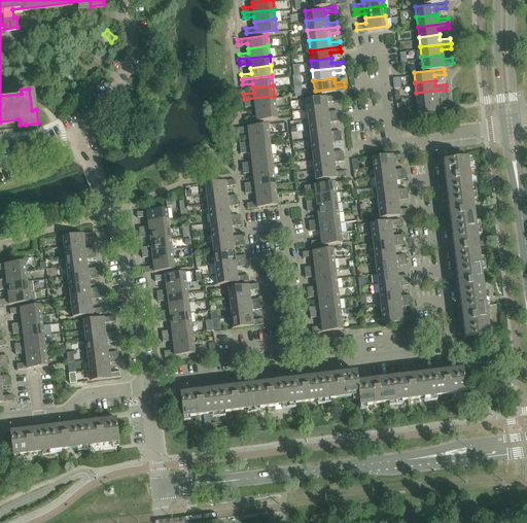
[(416,93),(417,103),(437,100),(436,96),(447,95),(446,90),(416,93)]
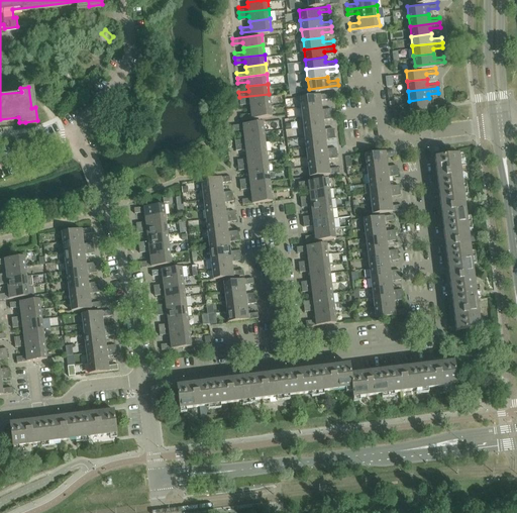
[(300,94),(301,104),(321,102),(320,97),(330,96),(329,91),(300,94)]
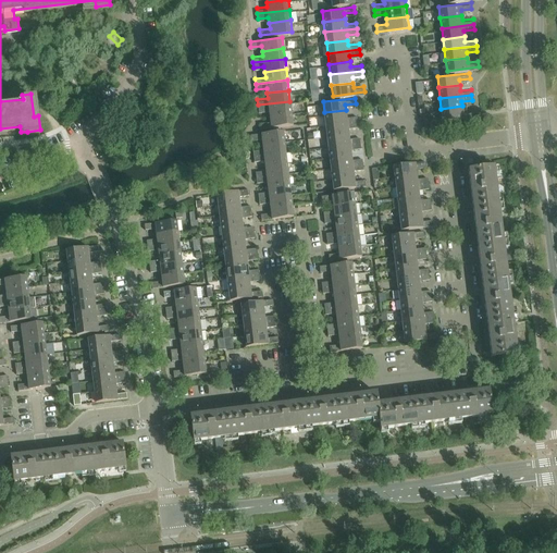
[(292,111),(289,101),(258,105),(259,110),(269,109),(270,114),(292,111)]
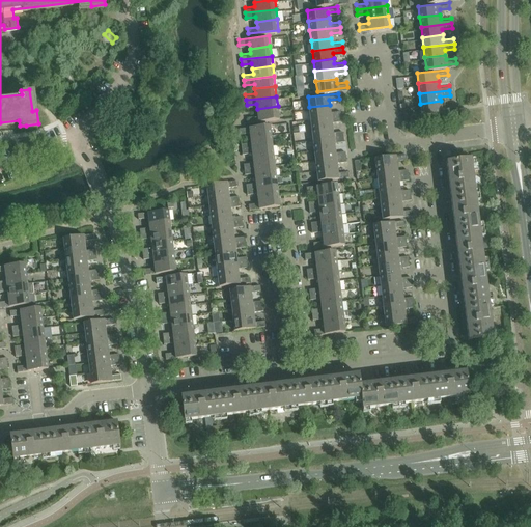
[(441,101),(420,104),(422,114),(452,110),(451,105),(442,106),(441,101)]
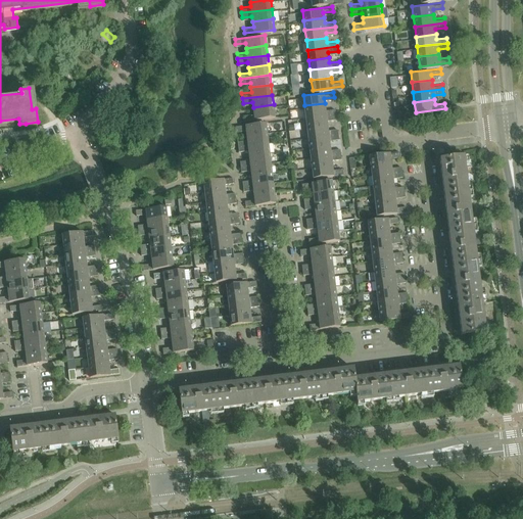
[(304,105),(305,115),(335,112),(335,107),(325,108),(325,103),(304,105)]
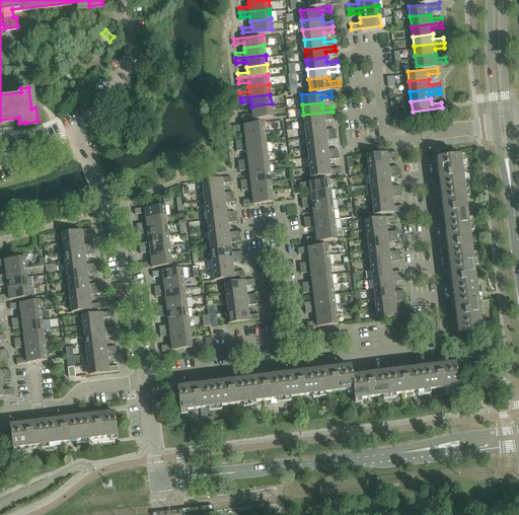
[(272,103),(251,106),(251,112),(242,113),(242,118),(273,114),(272,103)]
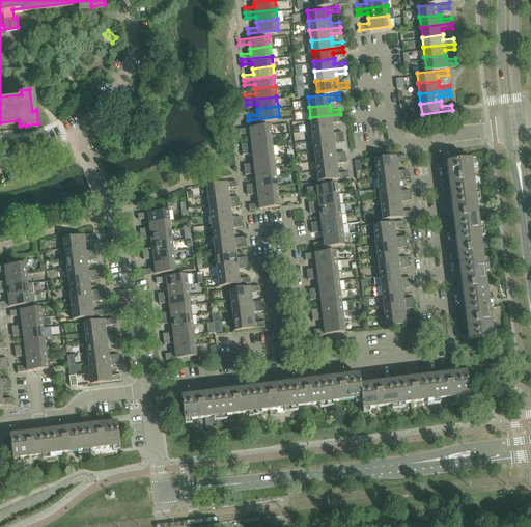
[(340,114),(310,117),(311,128),(332,125),(332,120),(341,119),(340,114)]
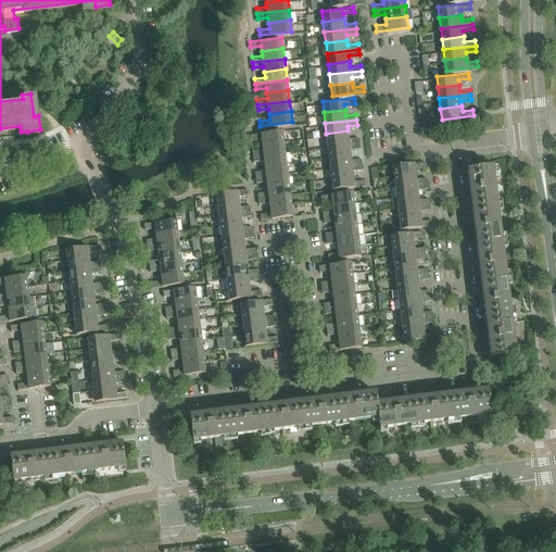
[(262,137),(262,141),(283,139),(282,128),(250,132),(251,138),(262,137)]
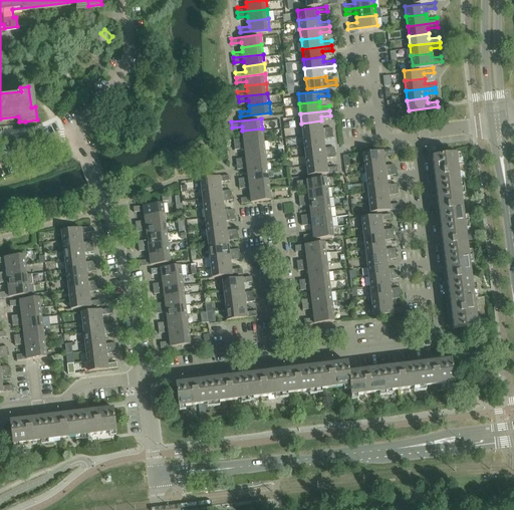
[(301,123),(302,134),(332,130),(331,124),(322,125),(321,120),(301,123)]
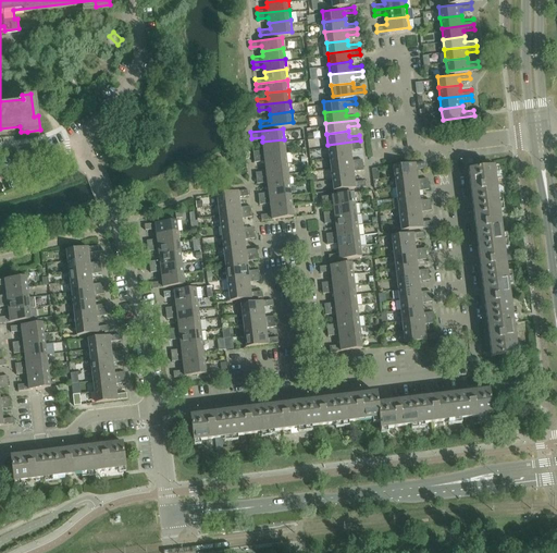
[(284,139),(262,142),(263,147),(252,148),(254,154),(285,150),(284,139)]
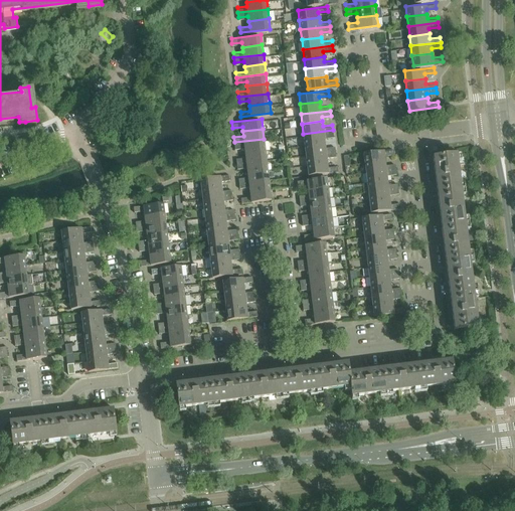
[(303,134),(305,143),(325,141),(324,136),(333,135),(333,130),(303,134)]
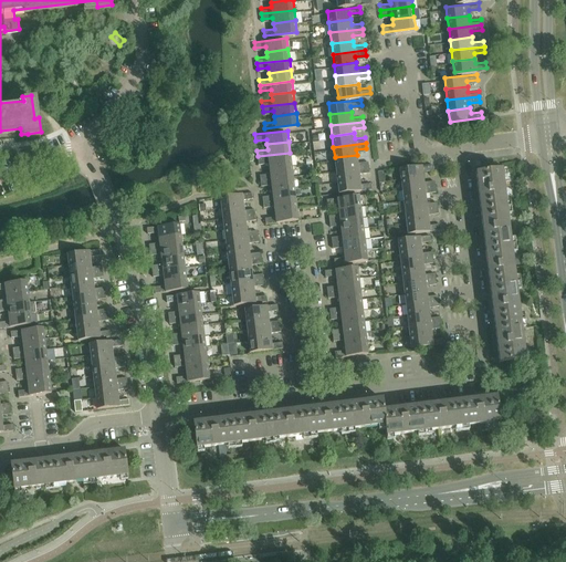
[(290,153),(258,156),(258,162),(269,160),(270,166),(291,163),(290,153)]
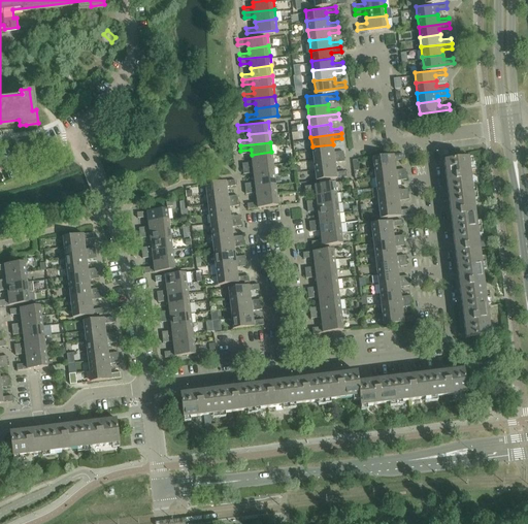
[(333,150),(333,144),(312,146),(314,157),(343,153),(343,148),(333,150)]
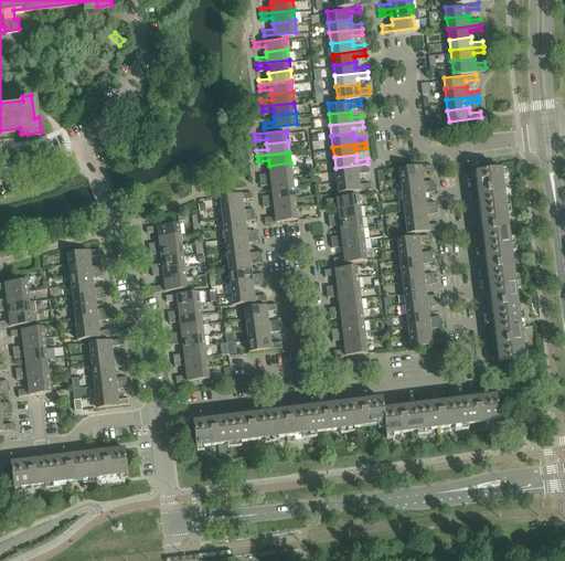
[(398,166),(401,177),(422,173),(422,168),(432,167),(432,161),(398,166)]
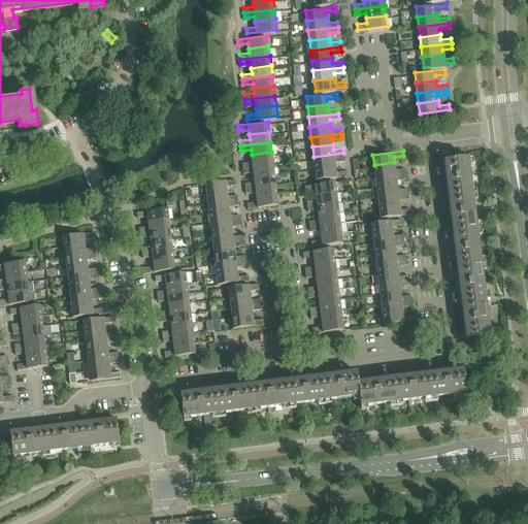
[(271,152),(252,155),(252,160),(242,161),(242,166),(273,162),(271,152)]
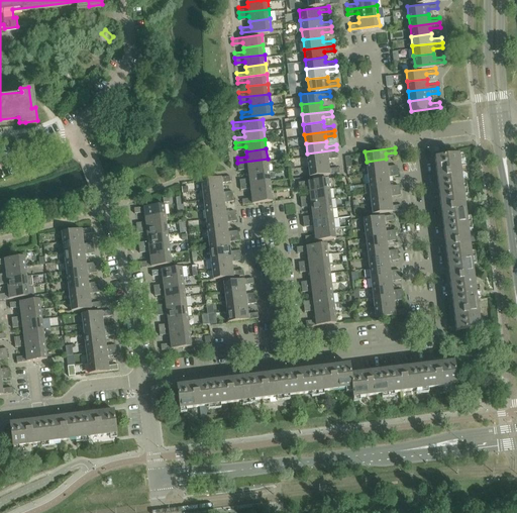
[(307,154),(308,164),(328,161),(327,157),(337,155),(336,149),(307,154)]
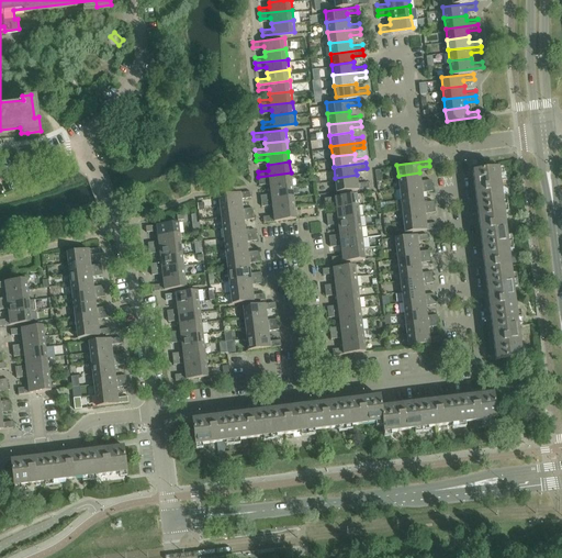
[(472,168),(476,205),(503,202),(497,165),(472,168)]
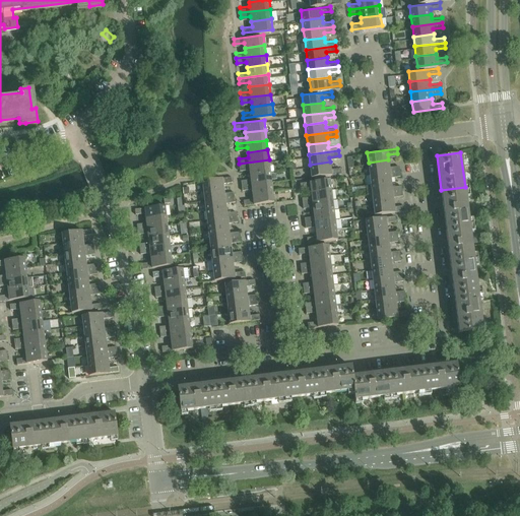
[(249,168),(250,172),(270,170),(269,159),(239,164),(240,169),(249,168)]
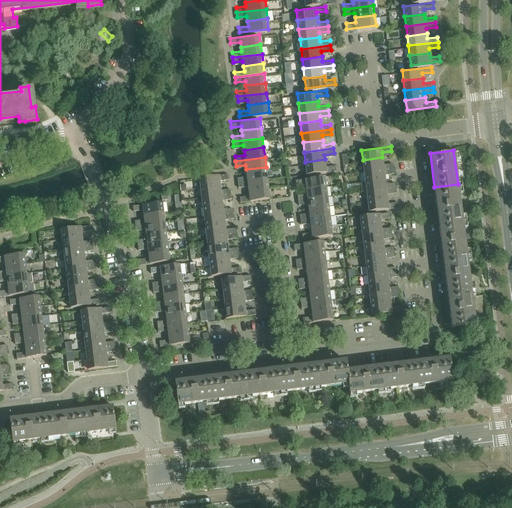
[(382,157),(363,160),(364,169),(393,166),(392,161),(383,162),(382,157)]
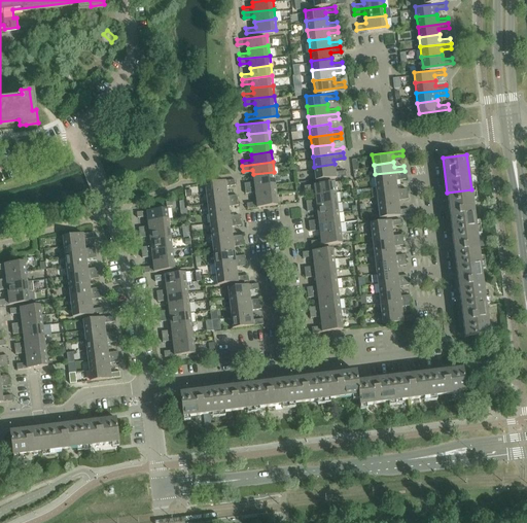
[(335,164),(314,167),(315,177),(346,173),(345,168),(335,169),(335,164)]
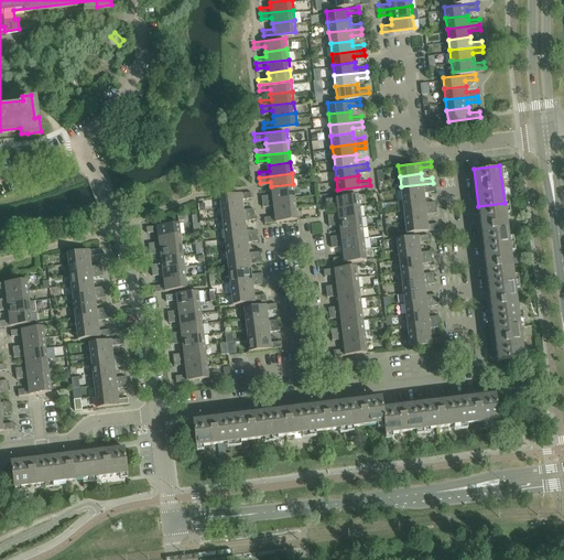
[(401,186),(402,197),(424,195),(423,190),(434,189),(433,183),(401,186)]
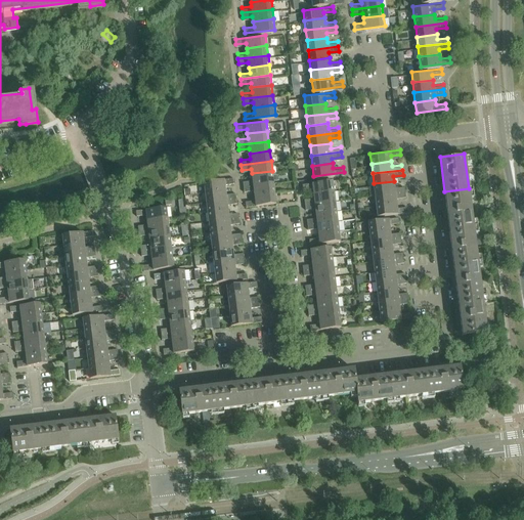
[(272,171),(252,173),(253,178),(243,179),(244,184),(273,181),(272,171)]
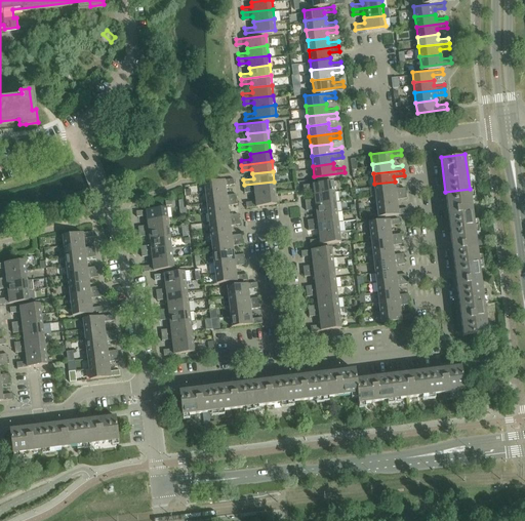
[(204,179),(205,190),(226,188),(225,183),(235,182),(234,175),(204,179)]
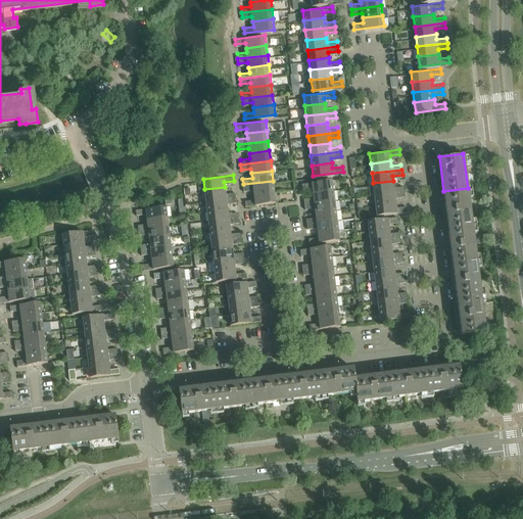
[(312,186),(313,191),(333,188),(332,178),(301,182),(302,187),(312,186)]
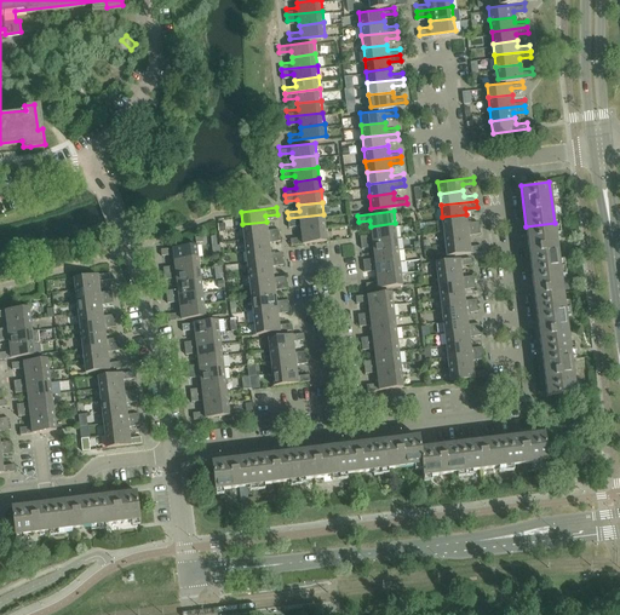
[(325,225),(323,214),(288,218),(288,224),(300,223),(300,229),(325,225)]
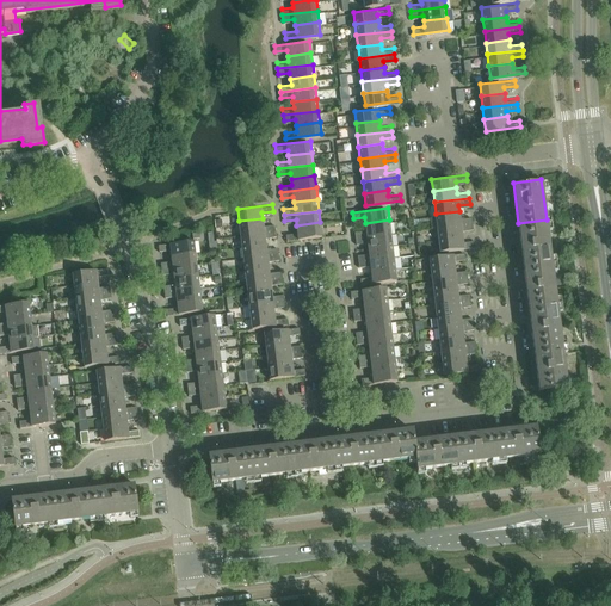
[(436,214),(437,226),(473,221),(471,215),(460,216),(460,211),(436,214)]
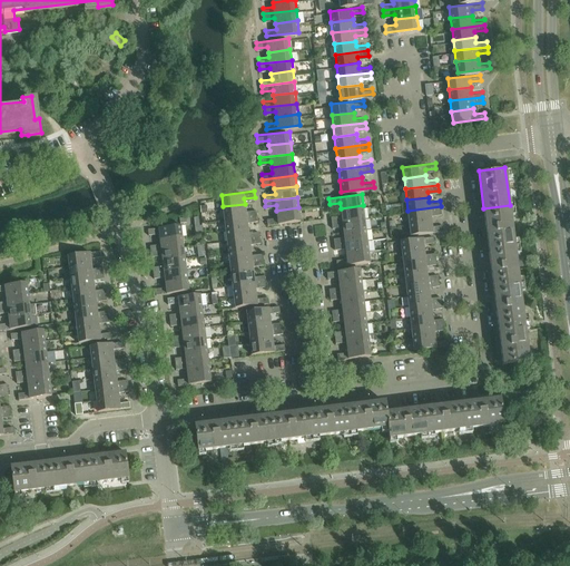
[(245,204),(223,206),(224,217),(257,213),(256,207),(245,208),(245,204)]
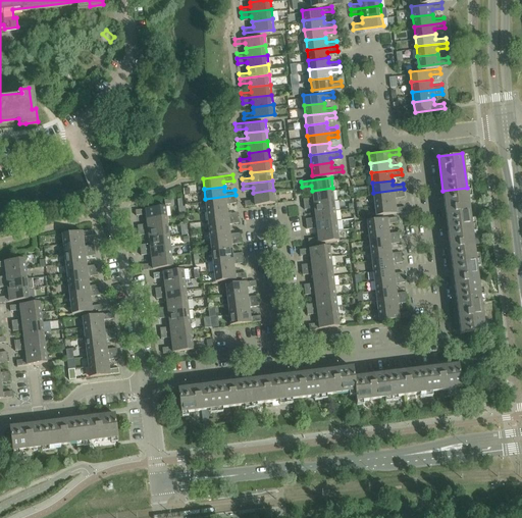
[(303,197),(304,202),(333,198),(332,188),(312,191),(313,196),(303,197)]
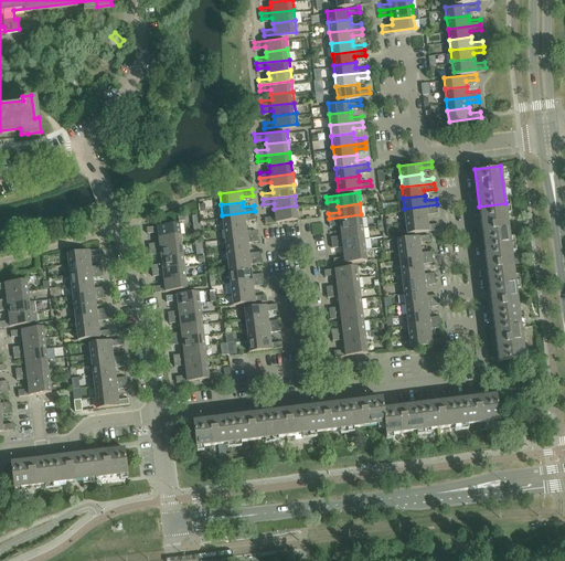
[(510,242),(505,203),(479,207),(484,244),(510,242)]
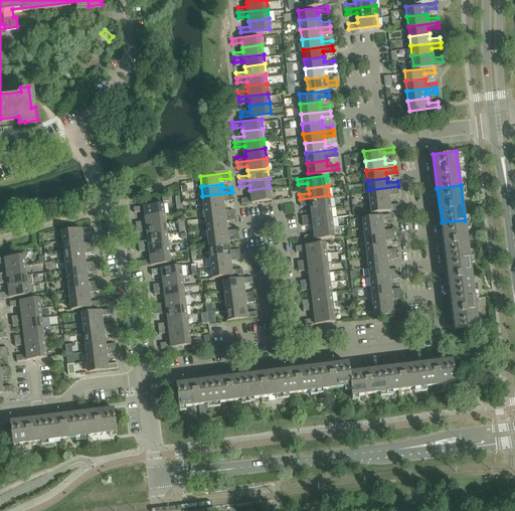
[(398,186),(368,190),(369,199),(389,197),(389,192),(398,191),(398,186)]
